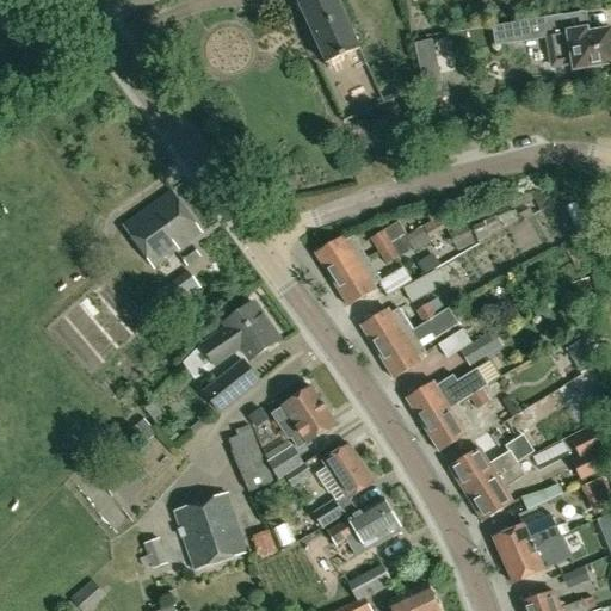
[(296,0),(327,67),(360,51),(337,0),(296,0)]
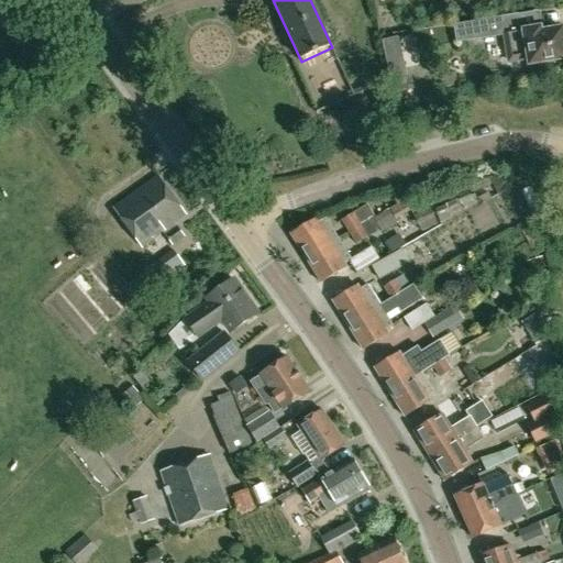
[(562,59),(562,31),(562,30),(541,33),(541,30),(525,33),(521,14),(475,22),(478,41),(505,36),(509,63),(529,59),(530,66),(562,59)]
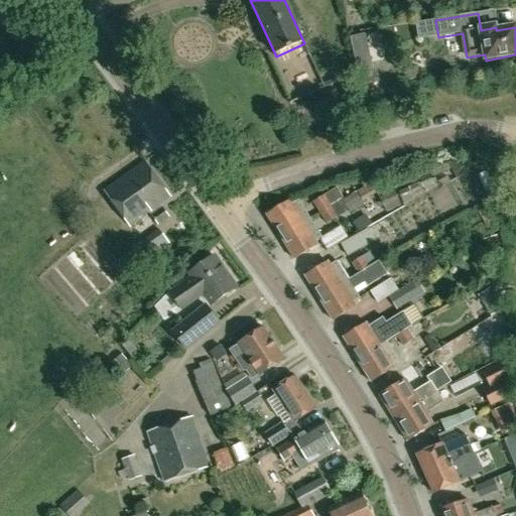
[(365,32),(351,34),(361,82),(378,79),(376,69),(372,70),(365,32)]
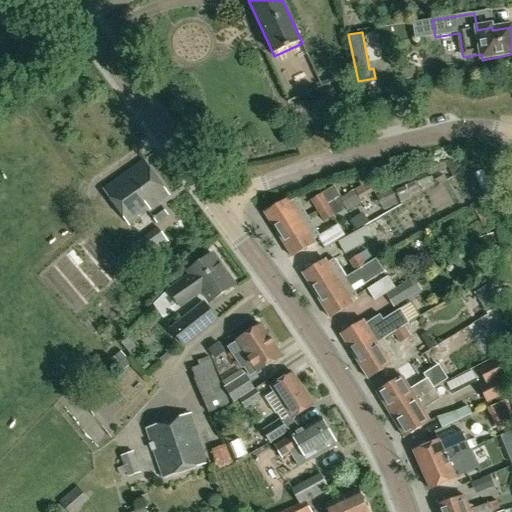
[(302,89),(320,86),(318,71),(300,74),(302,89)]
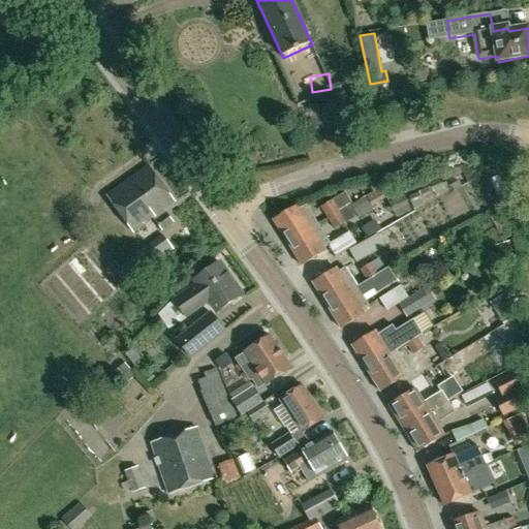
[(107,196),(133,232),(175,204),(150,166),(107,196)]
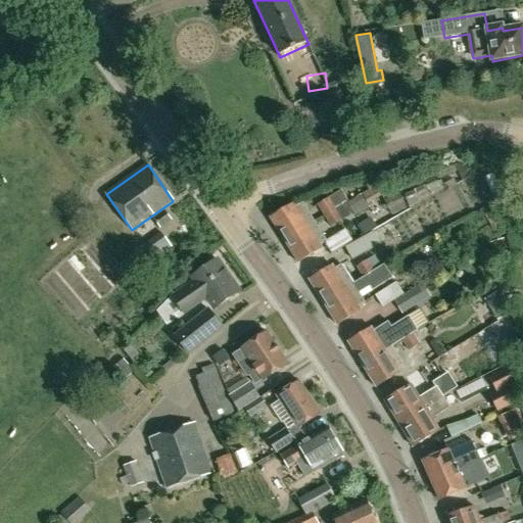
[(340,190),(317,205),(324,217),(335,209),(347,201),(340,190)]
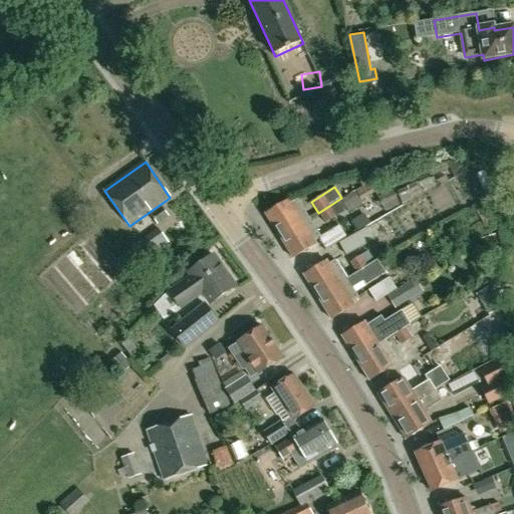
[(290,203),(289,201),(266,215),(279,237),(309,218),(297,199),(290,203)]
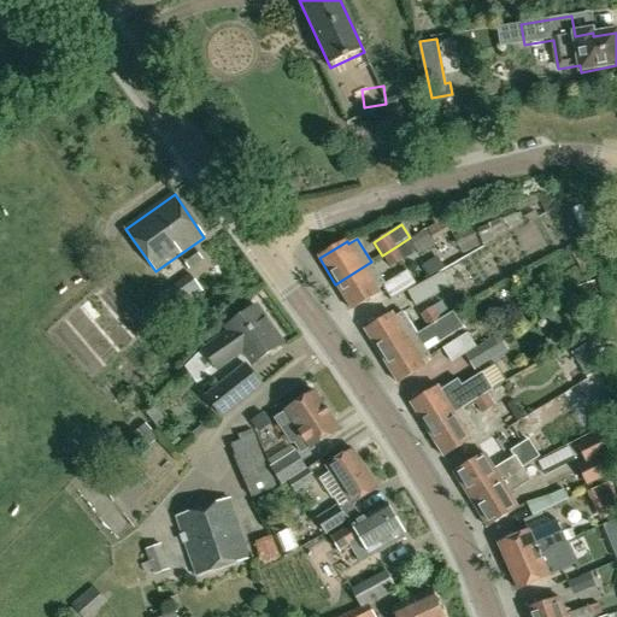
[(458,271),(487,252),(479,239),(450,258),(458,271)]
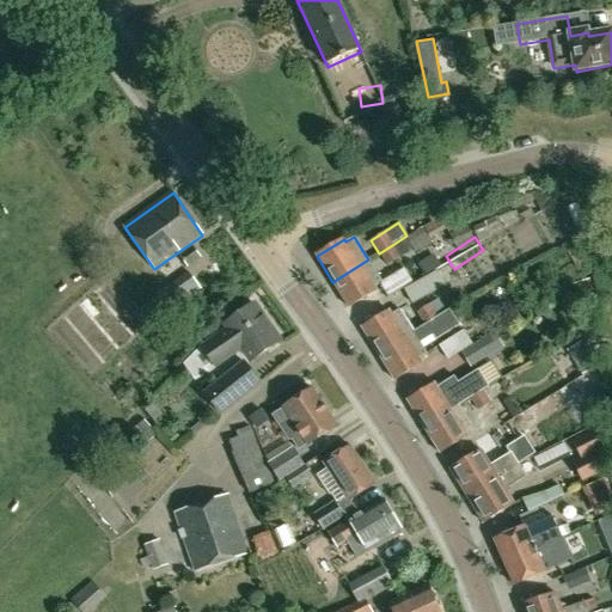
[(392,245),(379,254),(387,267),(401,258),(392,245)]
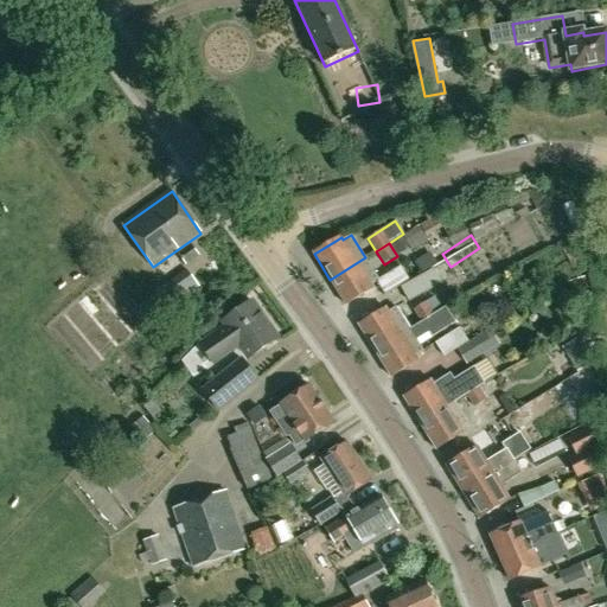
[(178,254),(185,264),(198,255),(191,246),(178,254)]
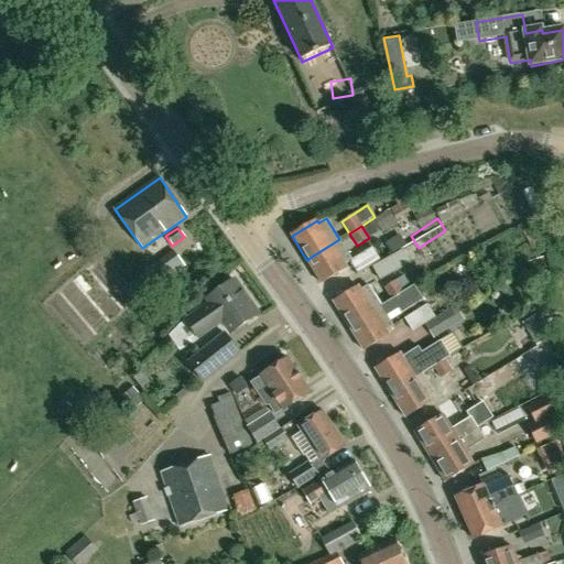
[(347,269),(345,264),(349,261),(353,259),(339,239),(306,260),(322,284),(347,269)]
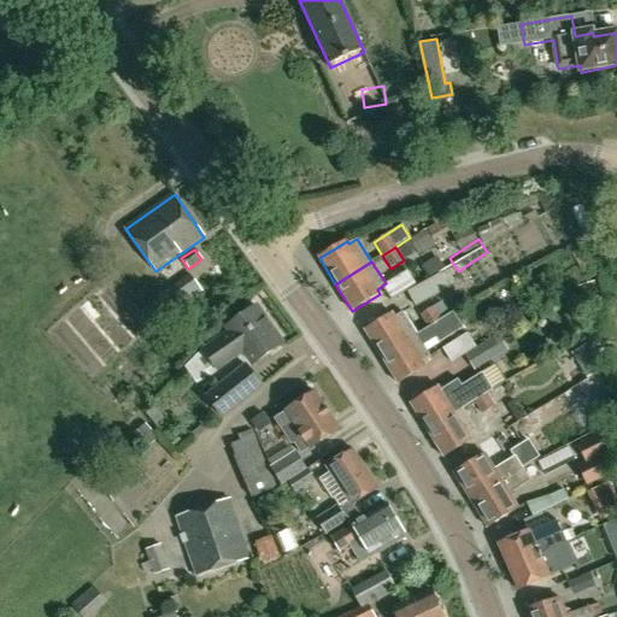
[(386,283),(382,286),(392,300),(417,285),(407,270),(386,283)]
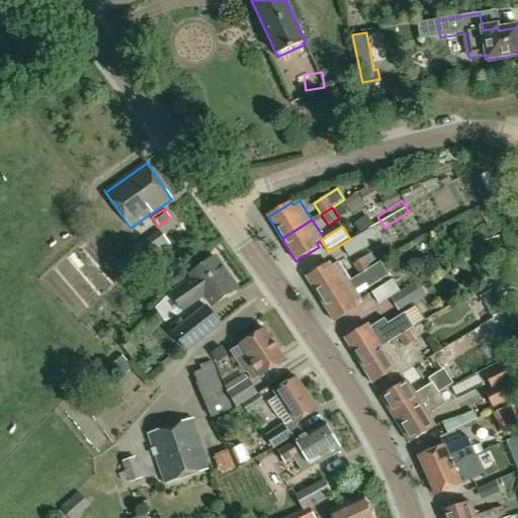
[(161,230),(139,247),(149,260),(171,244),(161,230)]
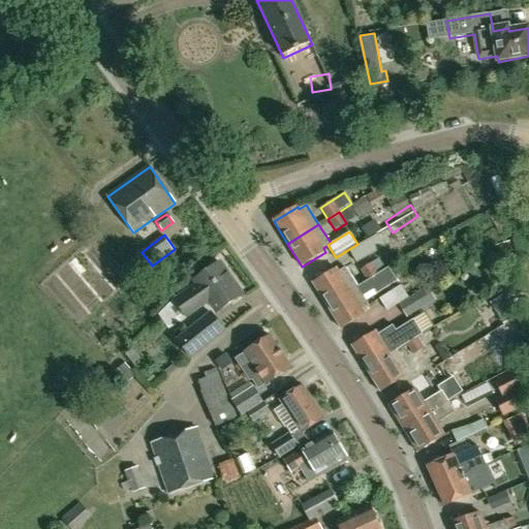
[(378,235),(349,250),(356,263),(385,247),(378,235)]
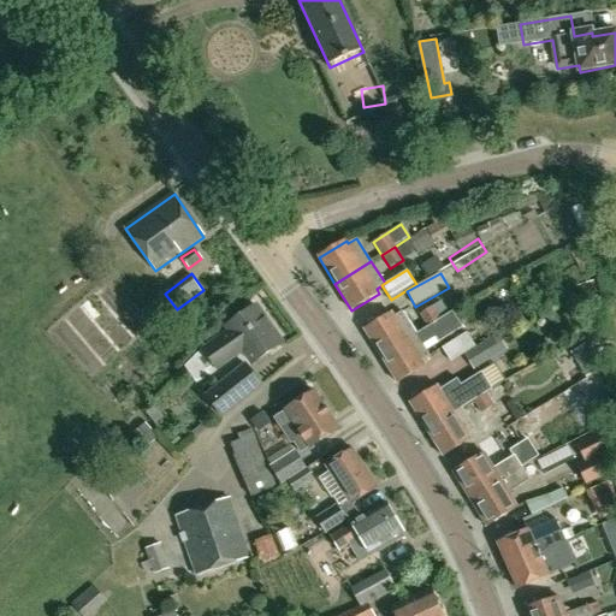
[(591,282),(576,286),(581,302),(596,297),(591,282)]
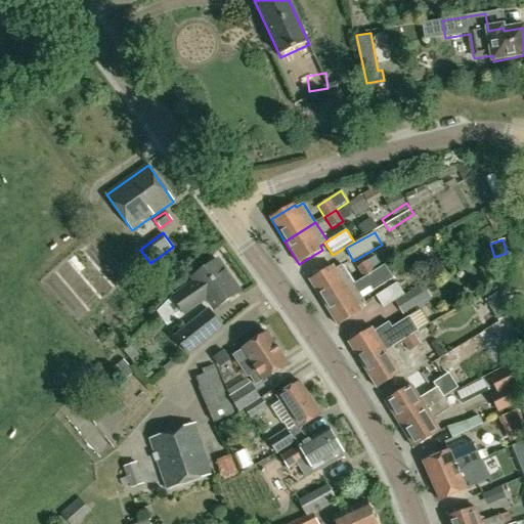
[(364,278),(381,267),(375,257),(357,267),(364,278)]
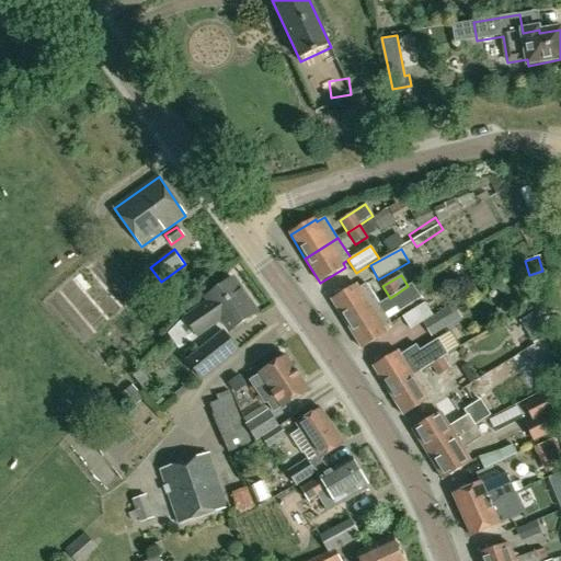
[(209,302),(185,320),(195,333),(198,339),(222,321),(230,332),(258,313),(232,279),(206,298),(209,302)]
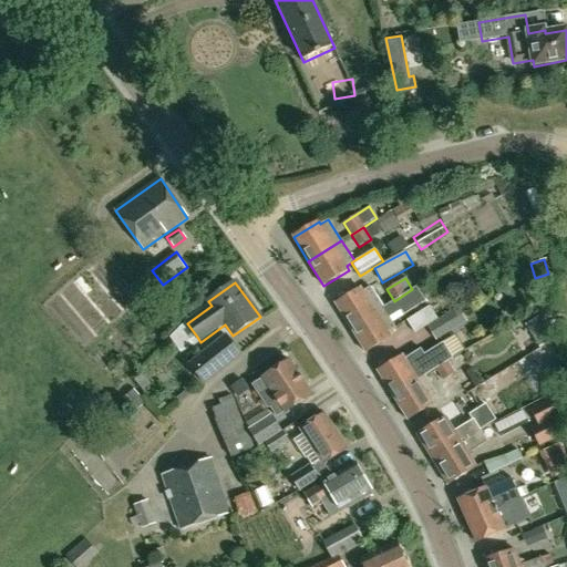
[(370,287),(370,288),(362,292),(361,289),(336,305),(350,329),(383,308),(370,287)]
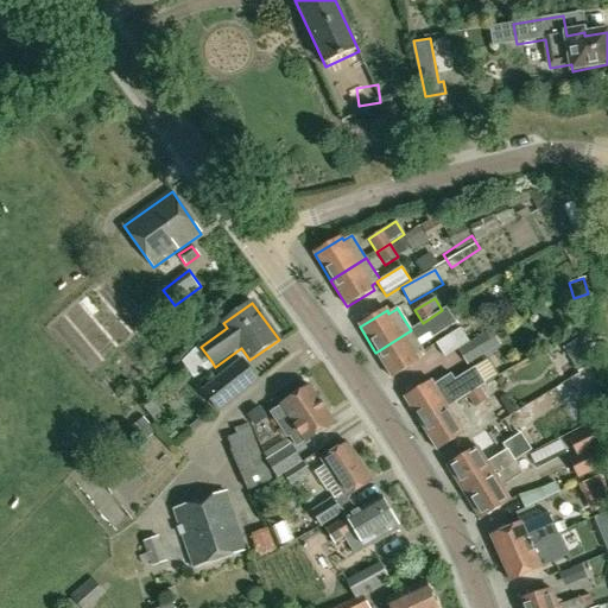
[(447,308),(442,310),(423,323),(411,330),(375,353),(392,379),(419,361),(417,358),(425,353),(417,340),(429,333),(434,339),(456,324),(447,308)]
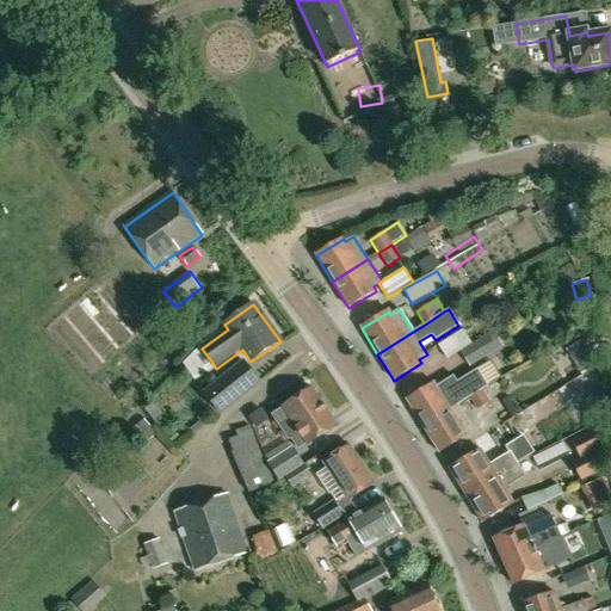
[(481,339),(461,352),(469,366),(491,353),(481,339)]
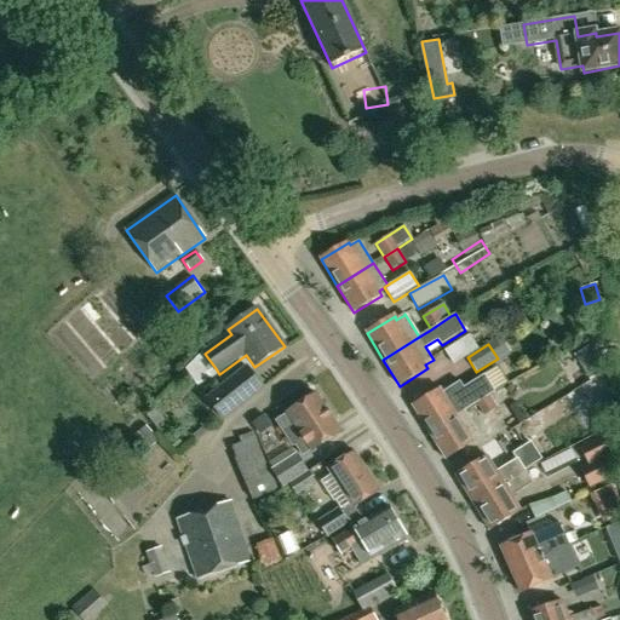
[(585,366),(585,369),(590,379),(602,372),(595,360),(585,366)]
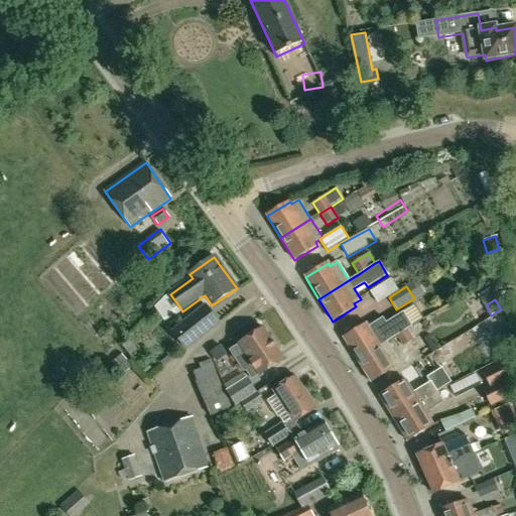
[(209,309),(175,336),(186,350),(220,323),(209,309)]
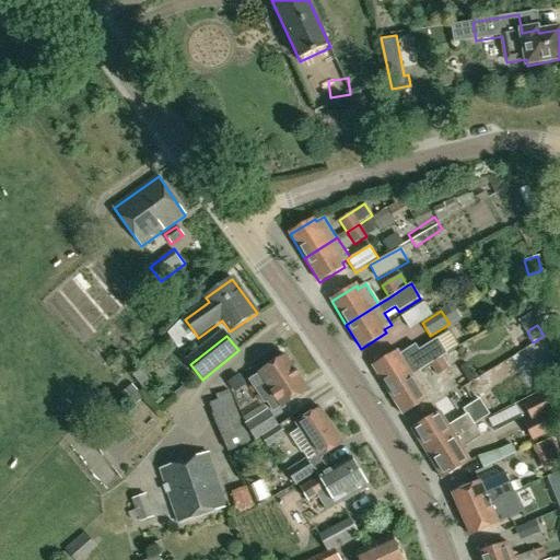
[(432,364),(442,359),(447,354),(438,339),(419,351),(416,346),(400,356),(398,352),(373,368),(388,392),(420,372),(432,364)]
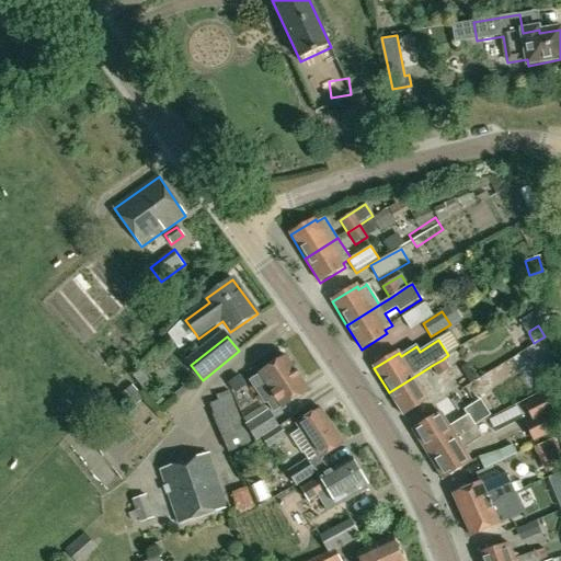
[(270,363),(272,367),(260,375),(250,381),(265,405),(267,403),(274,413),(282,408),(282,409),(309,391),(287,357),(282,361),(279,356),(270,363)]
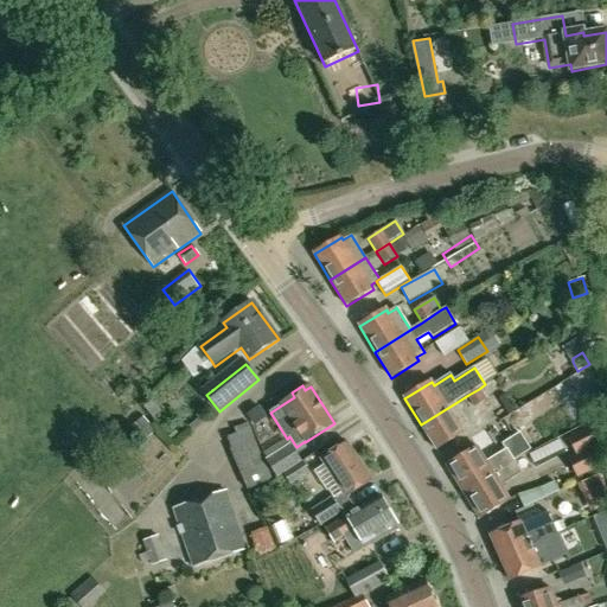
[(487,402),(479,389),(468,395),(475,408),(487,402)]
